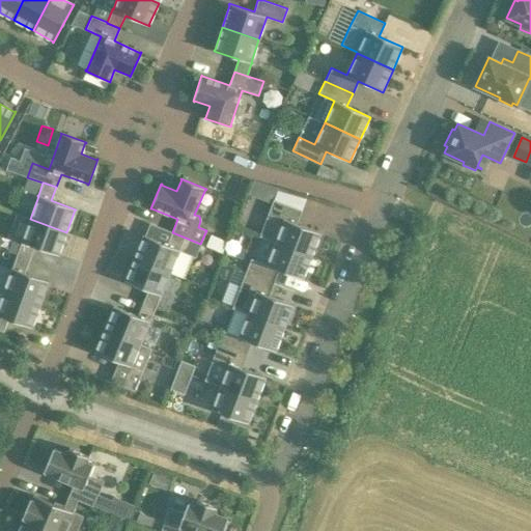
[(275,242),(312,256),(322,233),(297,224),(302,211),(273,199),(259,236),(275,242)]
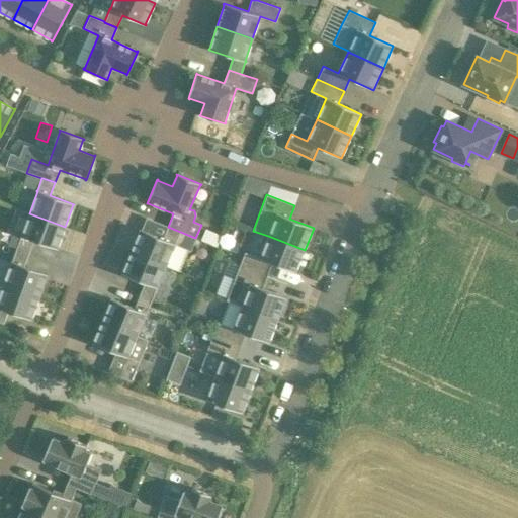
[(16,249),(29,253),(33,241),(58,249),(58,248),(65,227),(29,213),(21,235),(20,235),(20,236),(21,236),(16,249)]
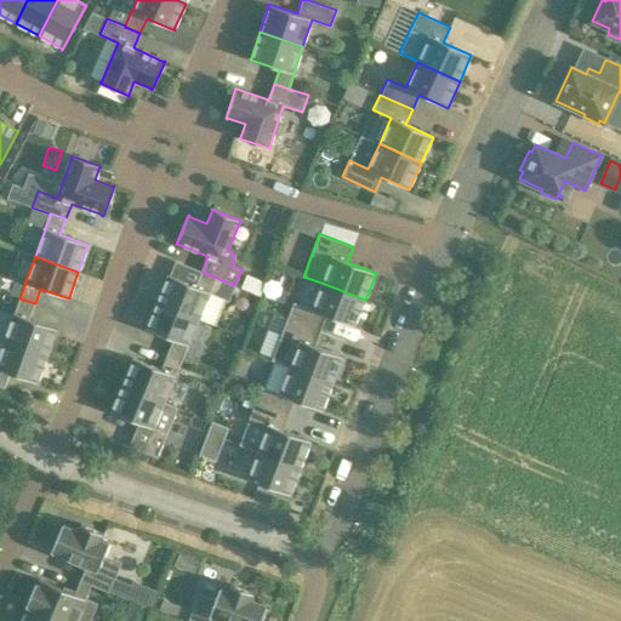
[(157,302),(199,319),(210,294),(211,292),(228,301),(234,285),(201,272),(195,286),(167,274),(166,275),(167,275),(157,302)]
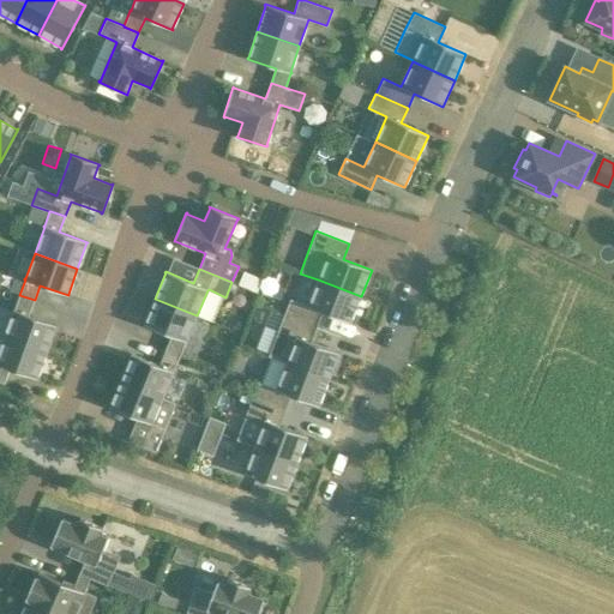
[(284,314),(317,327),(323,312),(351,323),(361,296),(318,280),(308,306),(290,299),(284,314)]
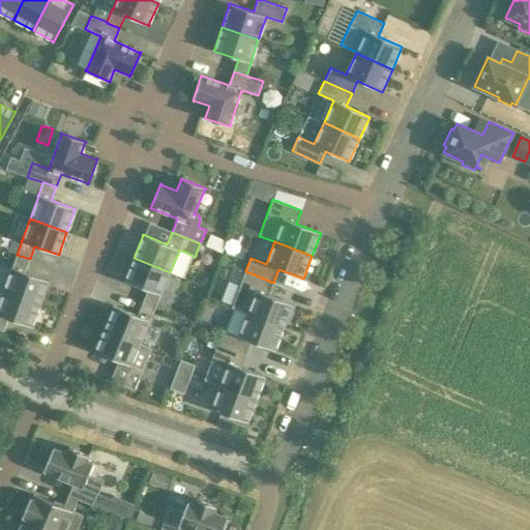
[(4,291),(40,304),(49,282),(50,282),(50,281),(25,272),(30,259),(17,255),(12,267),(11,267),(11,268),(12,268),(4,291)]
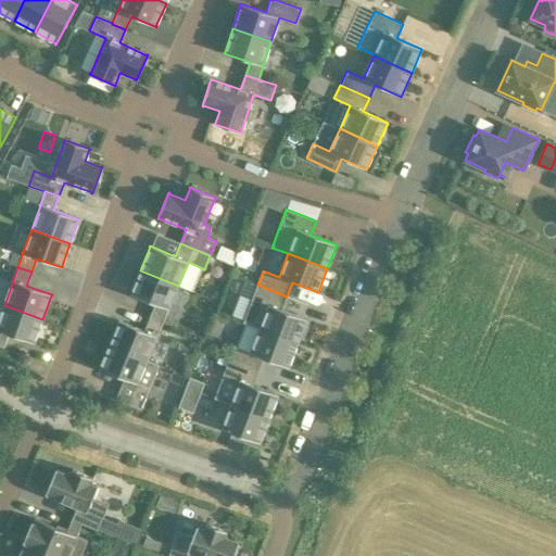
[(150,317),(163,323),(168,310),(169,310),(169,308),(168,308),(178,286),(140,270),(130,293),(130,292),(129,293),(155,304),(150,317)]
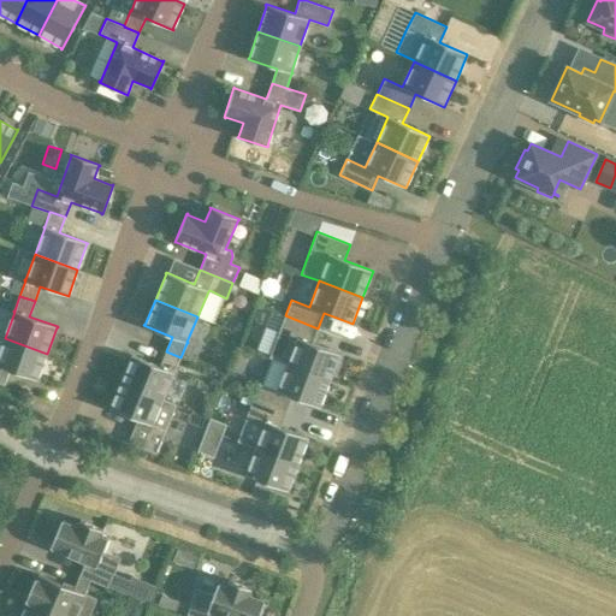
[(261,311),(254,307),(252,314),(258,317),(261,311)]
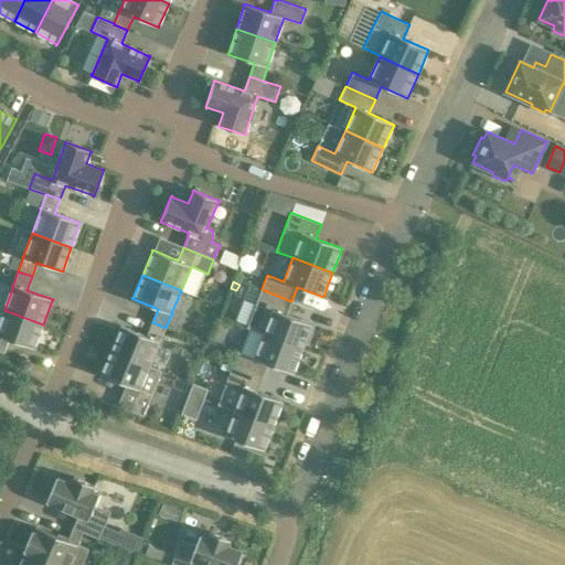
[(264,334),(304,350),(312,324),(287,315),(291,301),(262,289),(246,328),(264,334)]
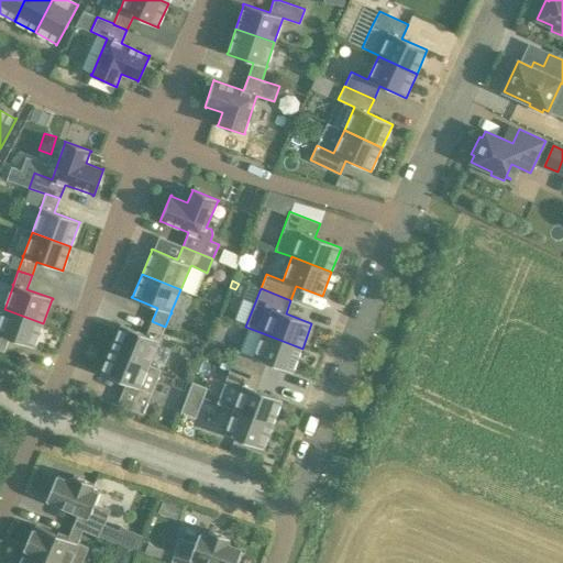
[(43,323),(4,309),(0,319),(0,334),(35,348),(35,346),(34,346),(43,323)]
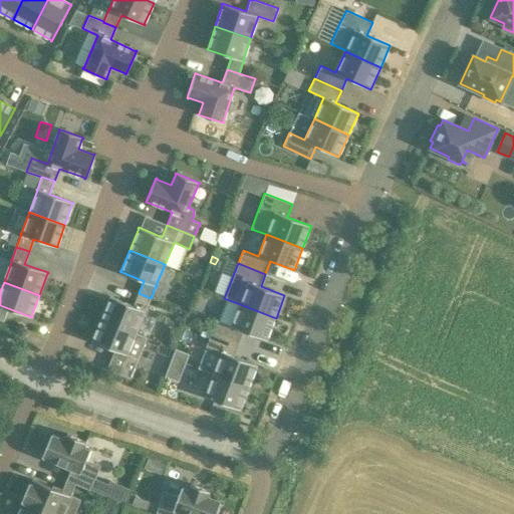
[(101,318),(137,333),(145,311),(146,312),(146,311),(151,298),(139,293),(133,306),(109,296),(109,297),(101,318)]
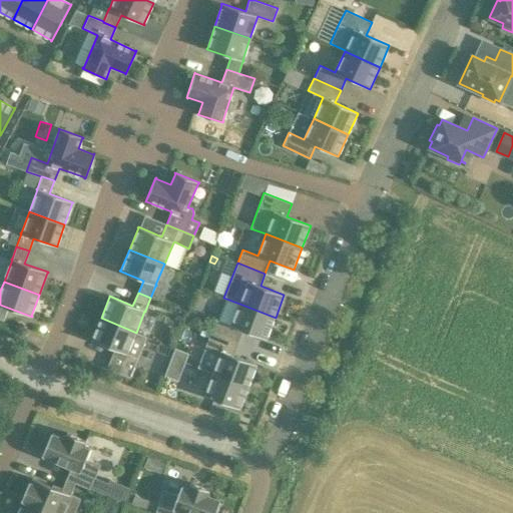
[(210,333),(238,343),(243,331),(267,340),(276,318),(239,304),(231,325),(215,320),(210,333)]
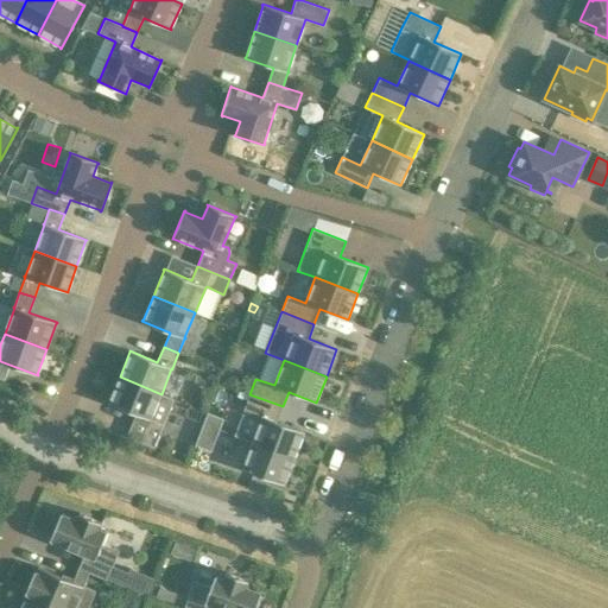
[(173,399),(162,394),(120,377),(109,401),(108,401),(108,403),(135,413),(126,436),(154,448),(173,399)]
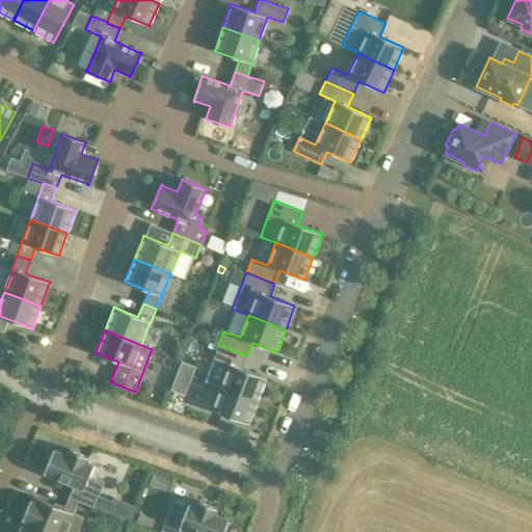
[(247,355),(218,345),(205,381),(220,388),(258,401),(267,378),(242,369),(247,355)]
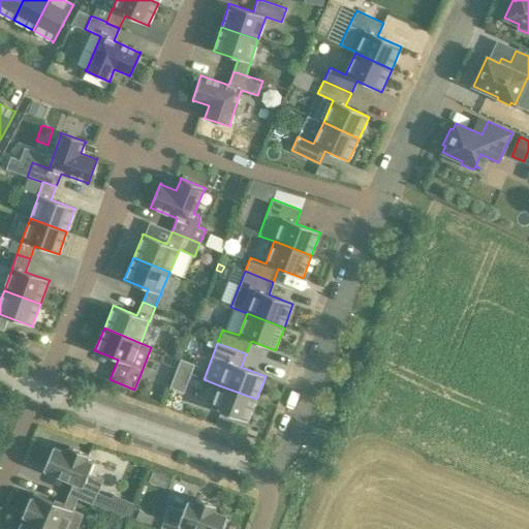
[(169,365),(174,358),(156,347),(152,355),(169,365)]
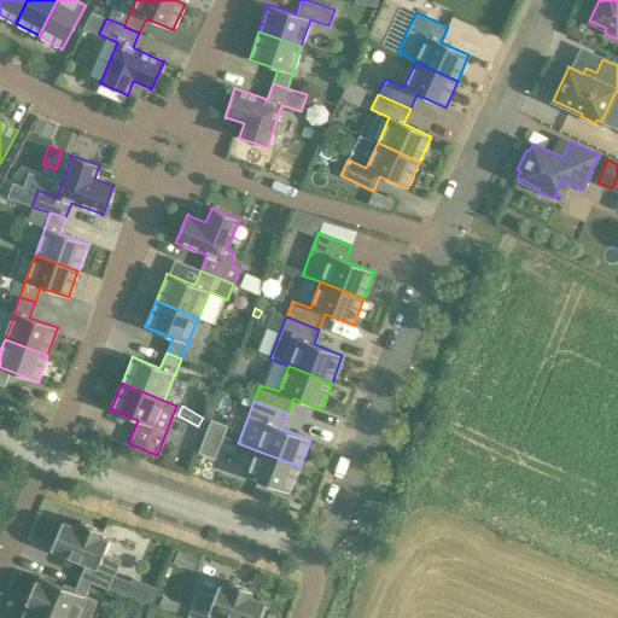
[(205,435),(198,453),(214,459),(227,426),(211,420),(205,435)]
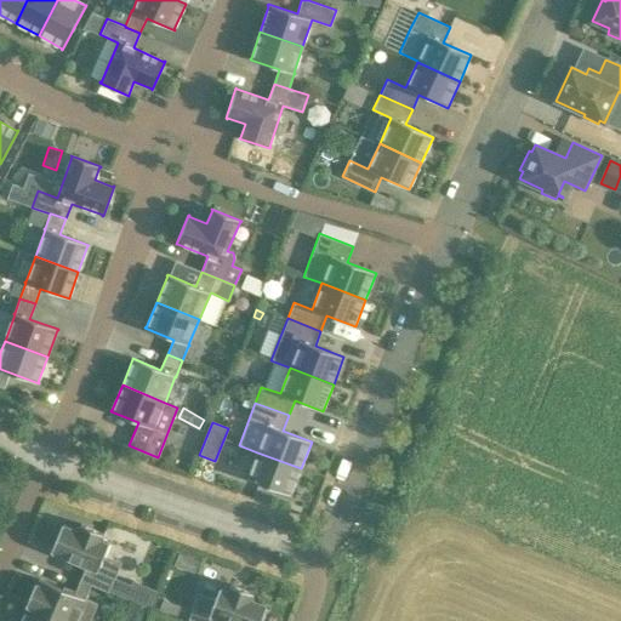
[(246,478),(291,495),(301,468),(257,453),(248,478),(246,478)]
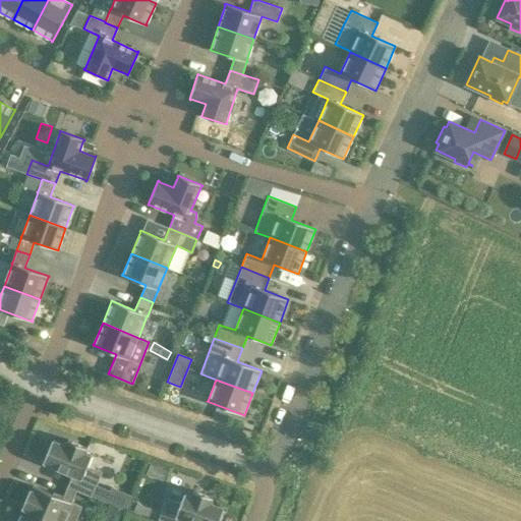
[(65,445),(52,440),(43,463),(72,475),(67,487),(76,491),(91,498),(102,472),(88,466),(92,456),(84,453),(87,448),(67,440),(65,445)]
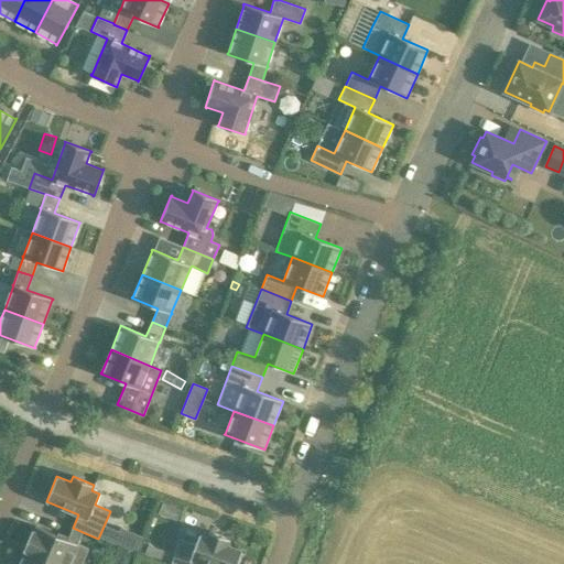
[(67,540),(35,525),(33,530),(32,530),(23,551),(25,551),(56,563),(80,563),(88,548),(78,544),(83,532),(73,528),(67,540)]
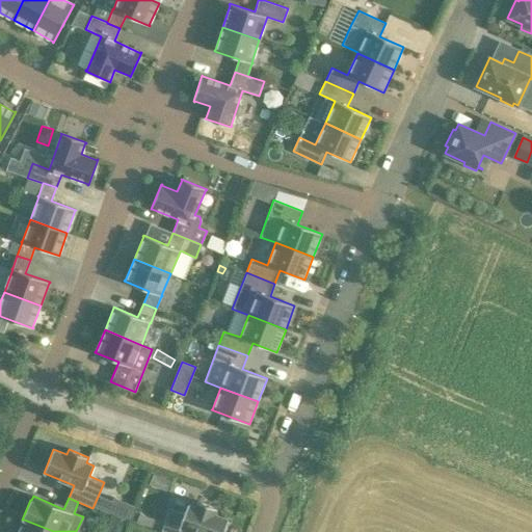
[(195,506),(188,504),(184,513),(170,508),(160,531),(188,531),(189,531),(223,531),(229,520),(215,514),(217,508),(197,501),(195,506)]
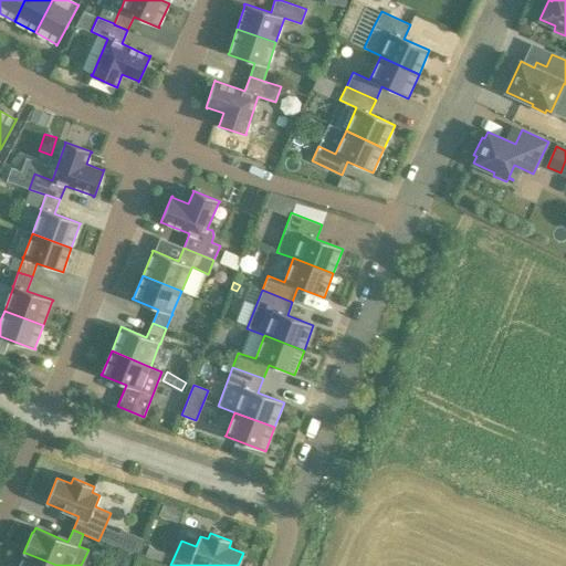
[(56,565),(25,553),(19,565),(56,565)]
